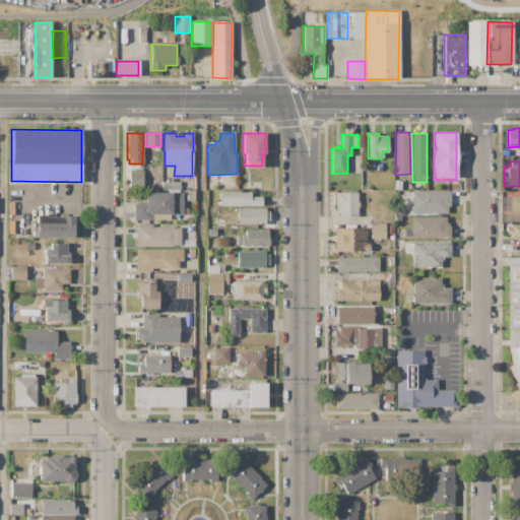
[(129,170),(143,170),(143,181),(129,181),(129,170)]
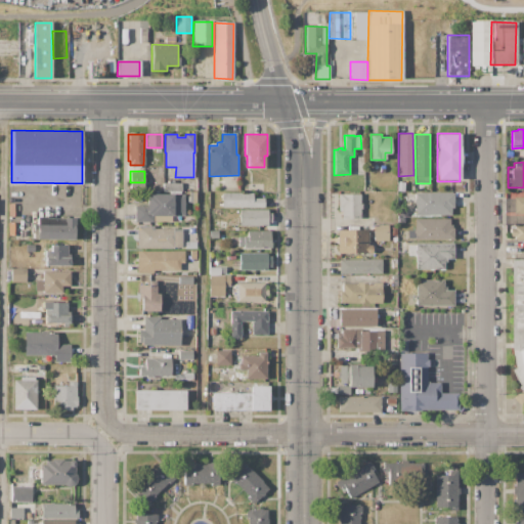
[(163,183),(181,183),(181,191),(171,191),(171,187),(163,187),(163,183)]
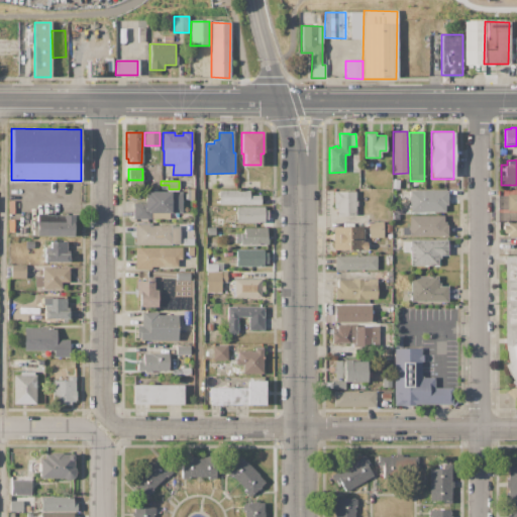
[(219,205),(219,190),(249,190),(249,196),(260,196),(260,205),(219,205)]
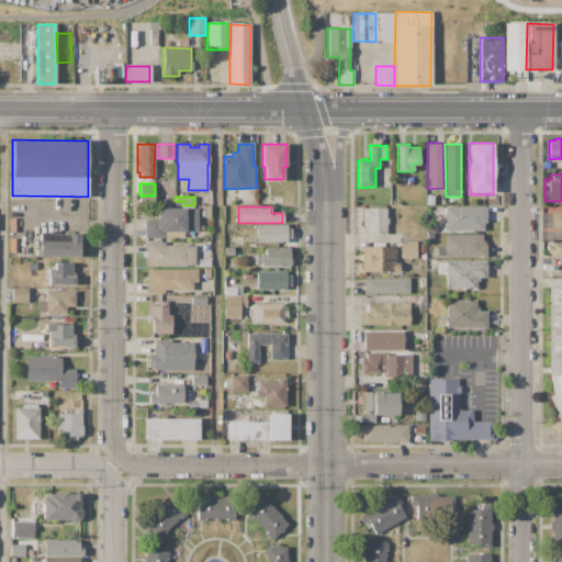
[(446,206),(489,208),(489,223),(484,223),(484,231),(445,231),(445,220),(437,220),(437,211),(446,211),(446,206)]
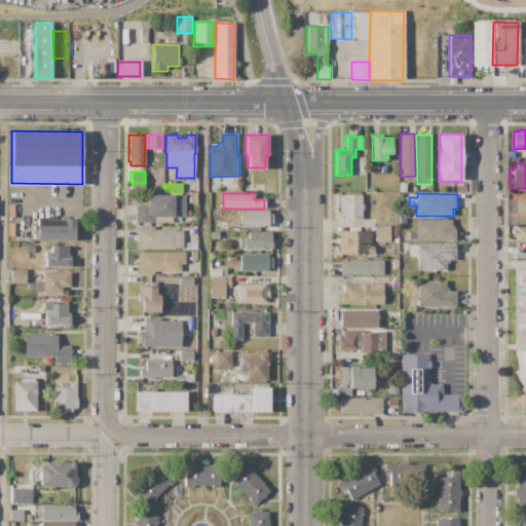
[(339,195),(362,194),(362,204),(363,204),(363,209),(362,209),(362,220),(343,220),(343,212),(339,212),(339,195)]
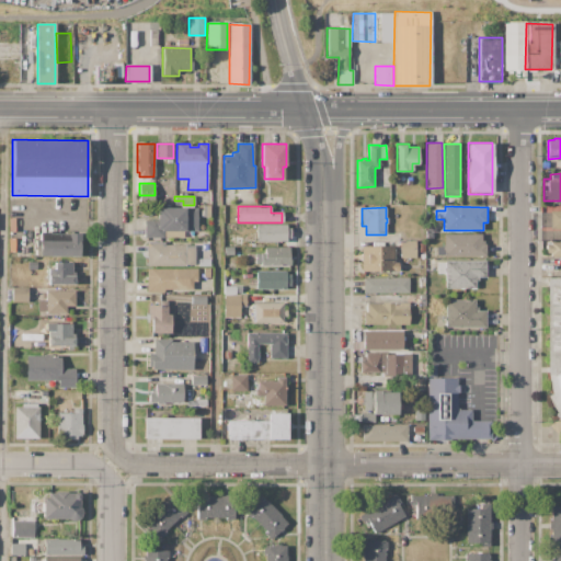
[(145,238),(144,220),(157,220),(157,210),(160,210),(160,208),(197,208),(197,230),(183,230),(183,238),(145,238)]
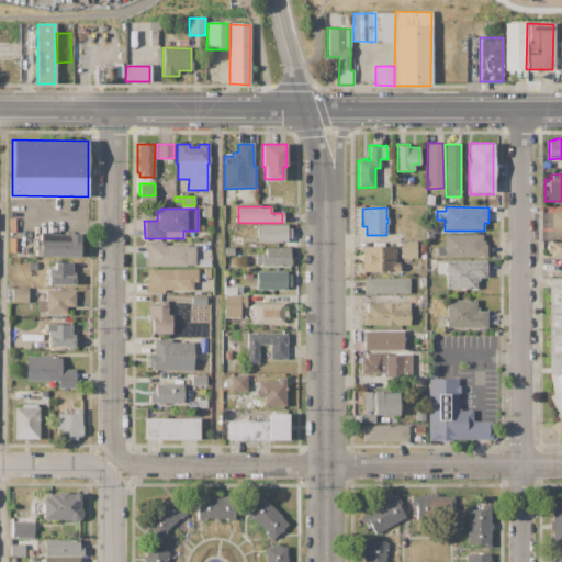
[(551,211),(561,211),(561,229),(552,229),(551,211)]
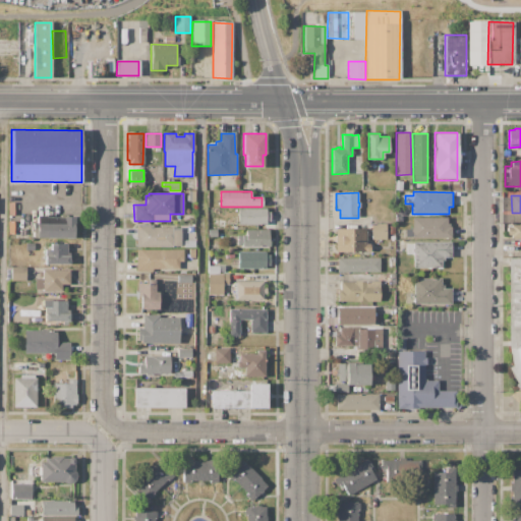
[(237,225),(237,208),(266,208),(266,212),(270,212),(270,221),(266,221),(266,225),(237,225)]
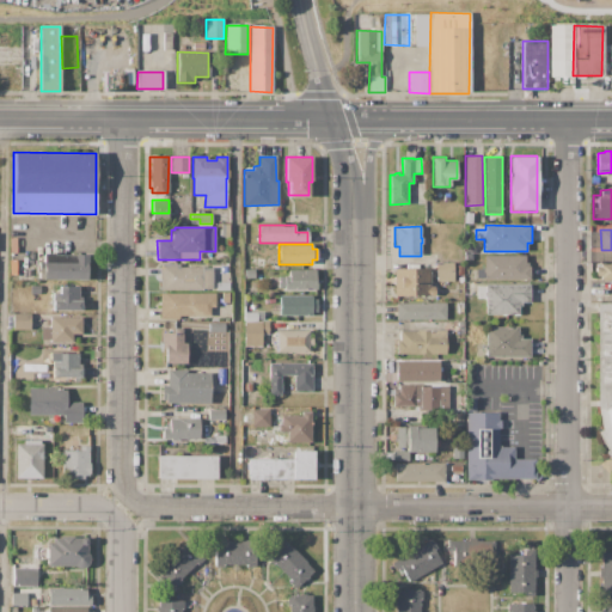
[(86,280),(38,279),(38,262),(43,262),(43,254),(54,254),(54,255),(75,255),(75,254),(86,254),(86,280)]
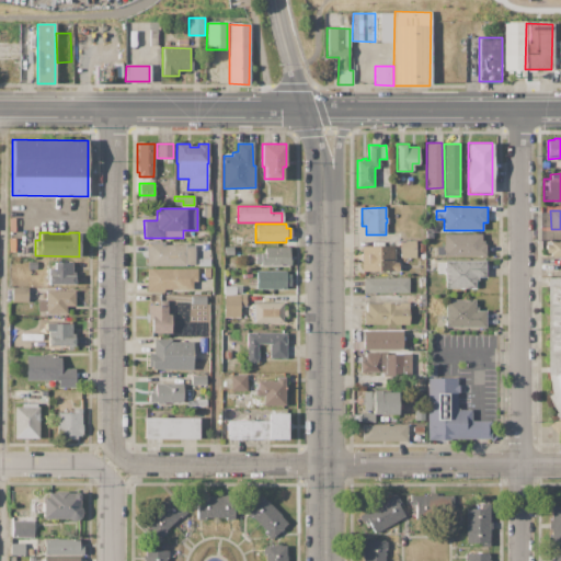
[(444,233),(481,233),(481,240),(483,240),(483,244),(487,244),(487,255),(445,256),(445,250),(443,250),(443,245),(445,245),(444,233)]
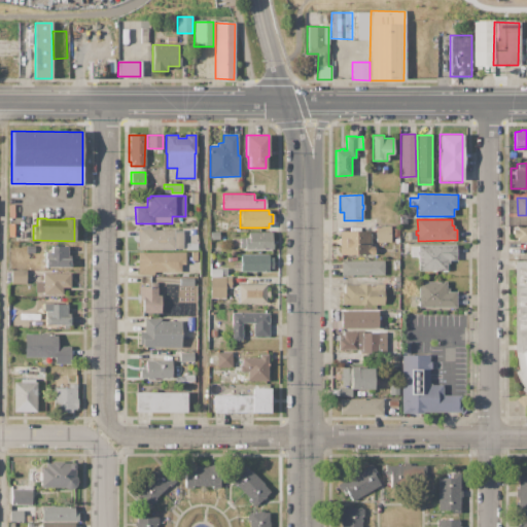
[(376,225),(391,225),(391,242),(376,242),(376,225)]
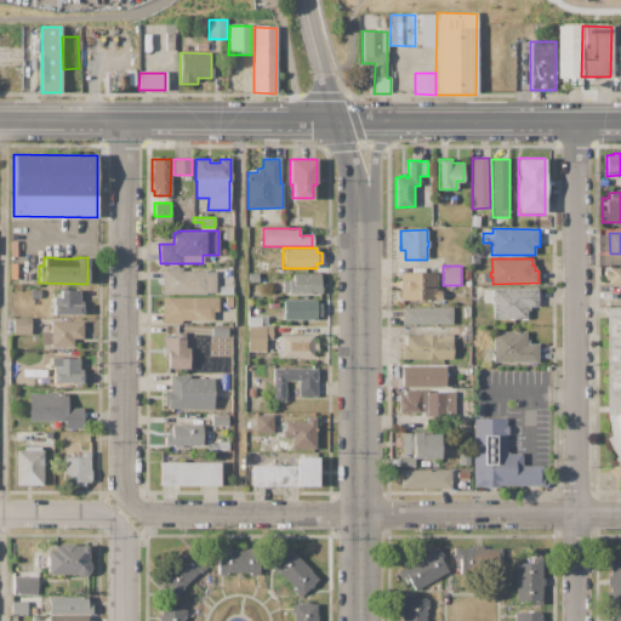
[(163,295),(161,268),(182,267),(182,271),(205,271),(205,272),(216,272),(217,294),(163,295)]
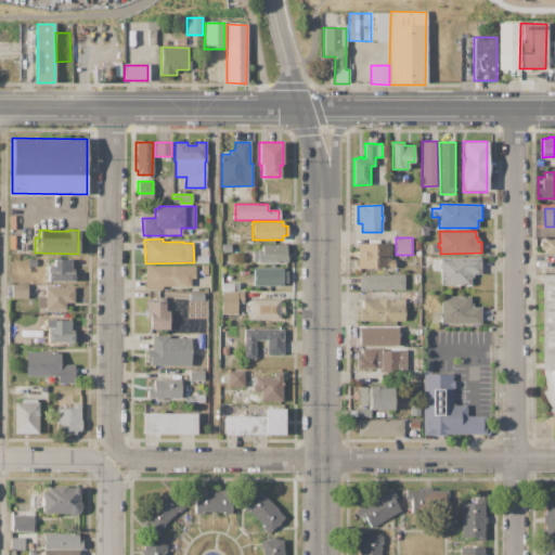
[(554,240),(554,253),(545,253),(545,249),(540,249),(540,242),(544,242),(544,240),(554,240)]
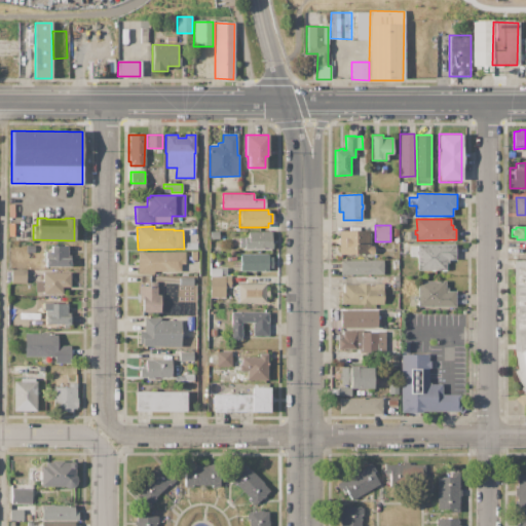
[(339,231),(349,231),(349,229),(358,229),(358,231),(369,231),(369,246),(375,246),(375,254),(339,255),(339,231)]
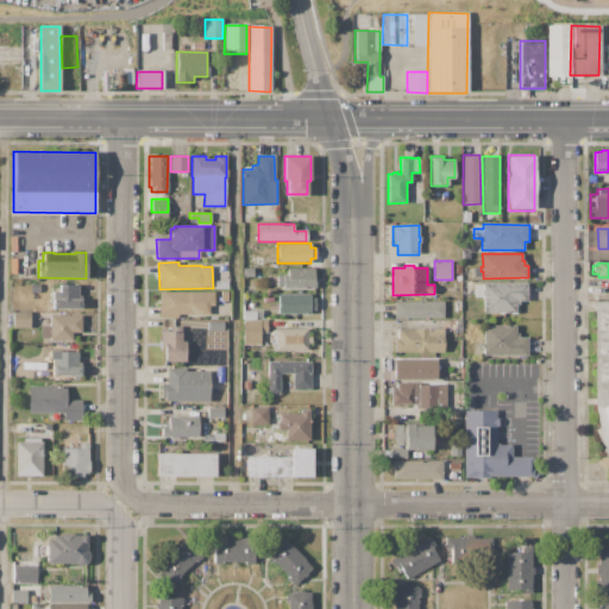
[(314,288),(283,288),(283,286),(269,286),(269,275),(288,275),(288,268),(314,268),(314,288)]
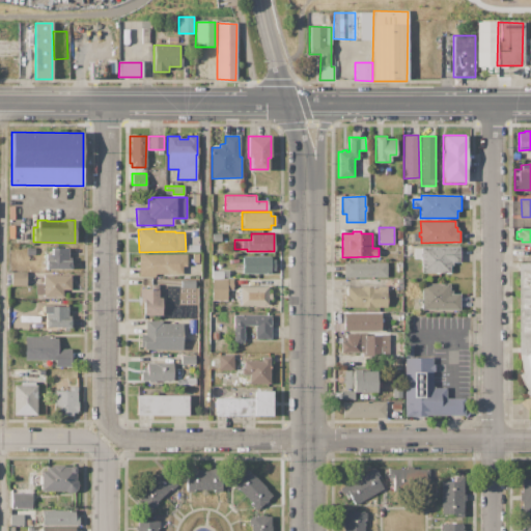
[(414,248),(421,248),(421,247),(459,247),(459,261),(453,261),(453,266),(449,266),(449,273),(421,273),(421,258),(414,258),(414,248)]
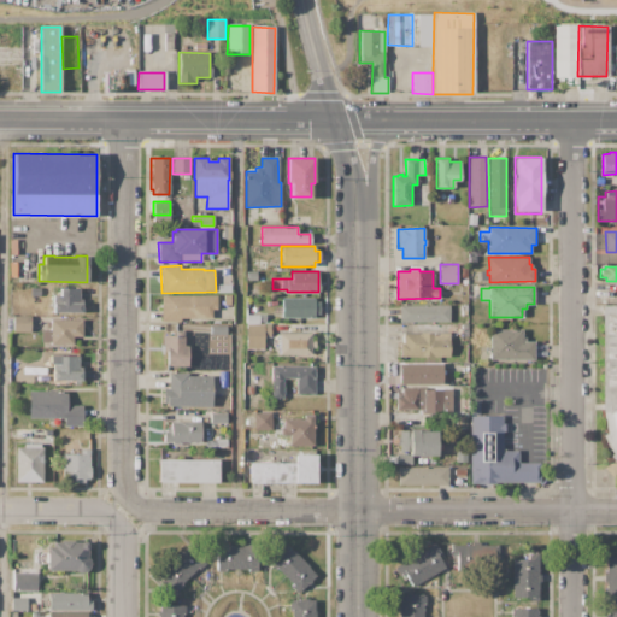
[(53,312),(53,295),(60,295),(60,289),(78,289),(78,297),(81,297),(81,303),(82,303),(82,312),(53,312)]
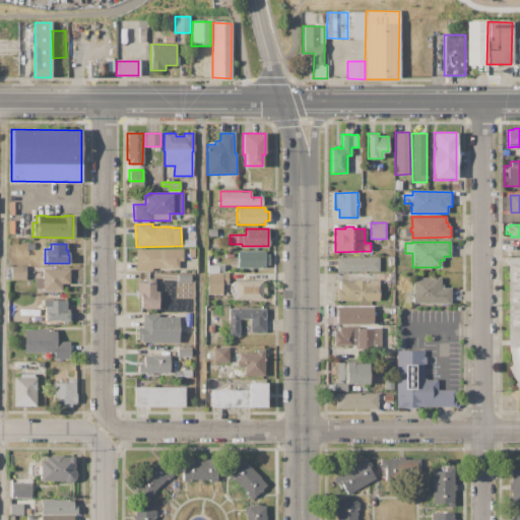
[(136,249),(183,249),(183,260),(179,260),(179,268),(151,268),(151,271),(136,271),(136,249)]
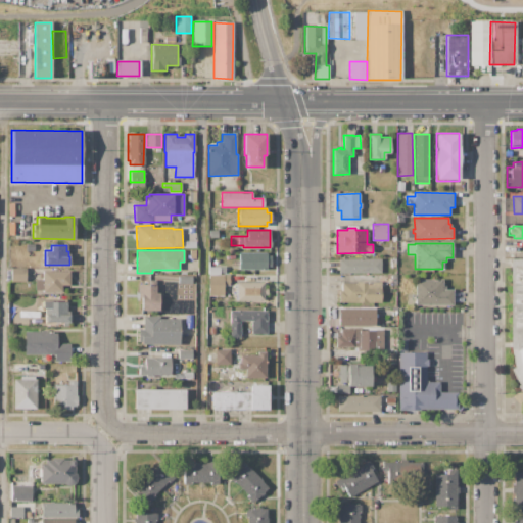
[(239,252),(267,252),(267,256),(271,256),(271,267),(267,267),(267,269),(239,270),(239,252)]
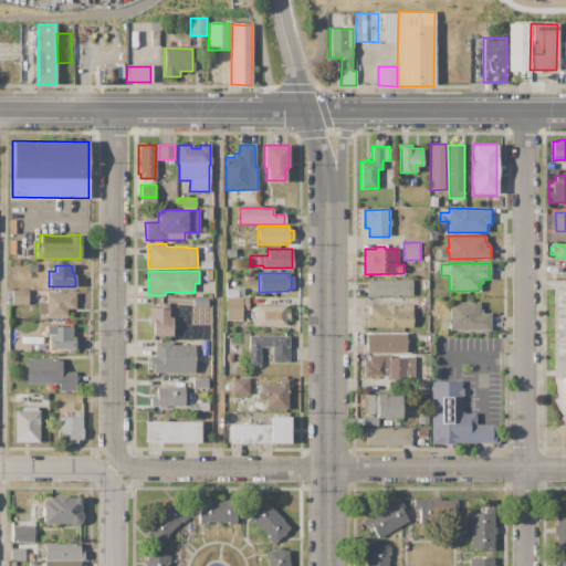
[(366,280),(413,280),(413,295),(366,296),(366,280)]
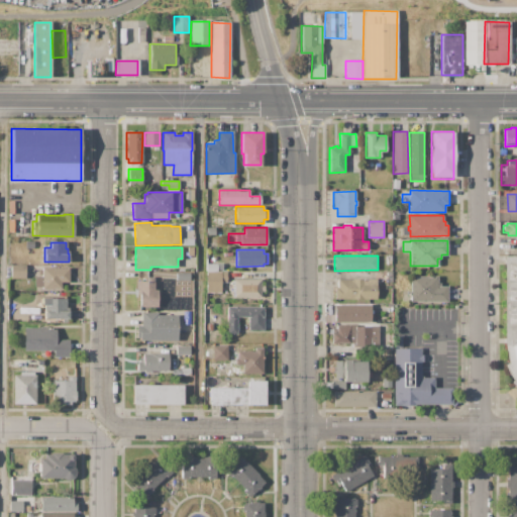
[(503,255),(516,255),(516,342),(503,342),(503,255)]
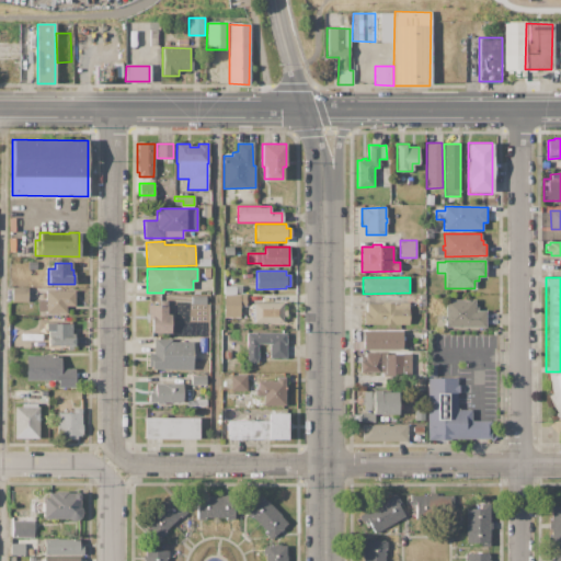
[(224,295),(224,285),(242,286),(241,293),(236,293),(236,295),(224,295)]
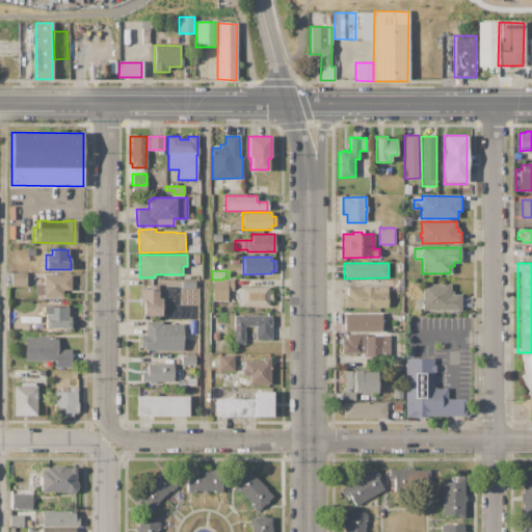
[(10,272),(26,272),(26,286),(10,286),(10,272)]
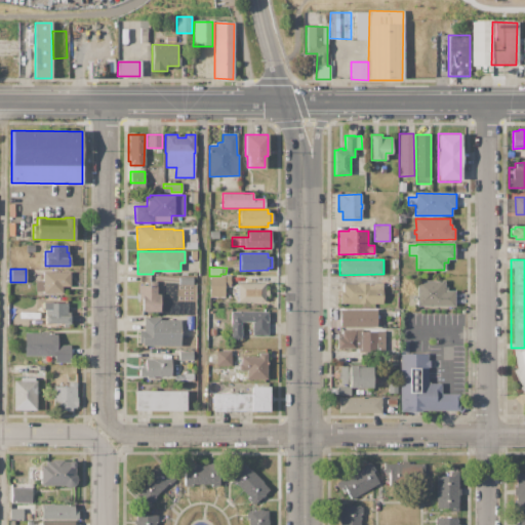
[(43,272),(70,272),(70,286),(59,286),(59,292),(43,292),(43,272)]
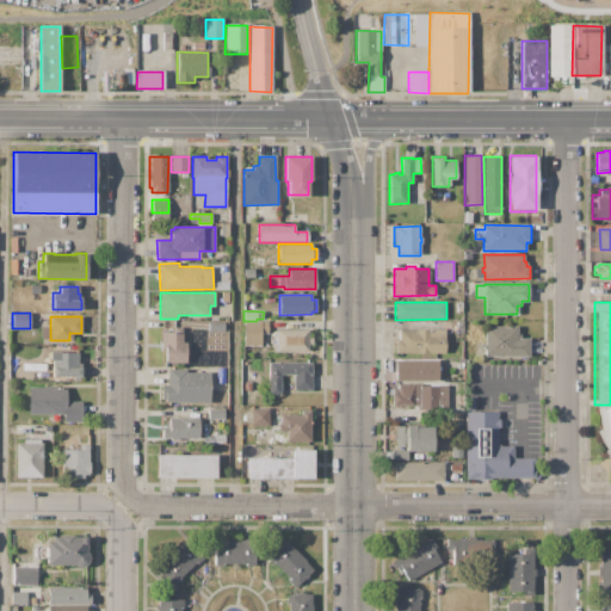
[(244,346),(245,321),(267,321),(267,333),(261,333),(261,346),(244,346)]
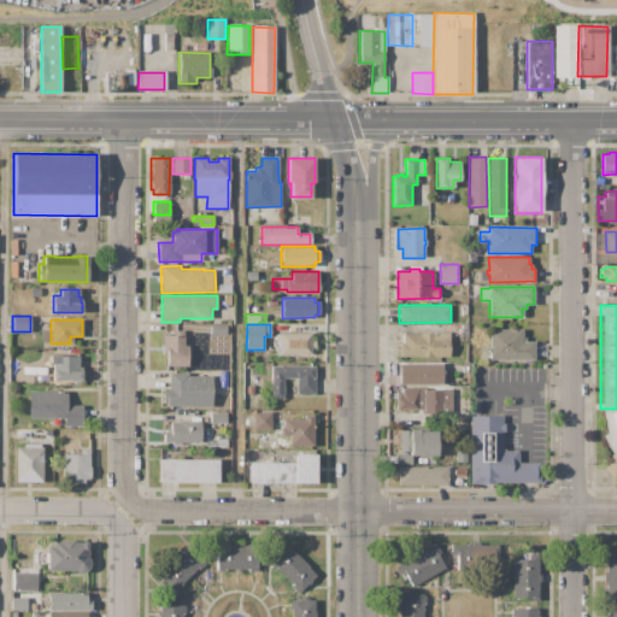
[(211,325),(227,325),(227,334),(211,335),(211,325)]
